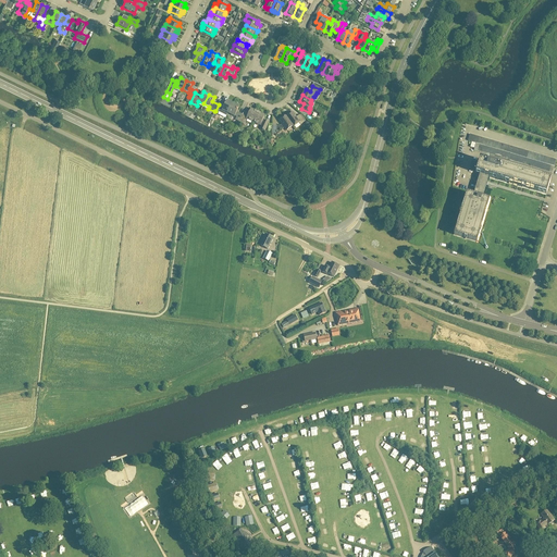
[(222,110),(229,113),(233,104),(226,101),(224,107),(222,106),(222,104),(219,103),(219,104),(215,111),(219,113),(220,109),(222,110)]
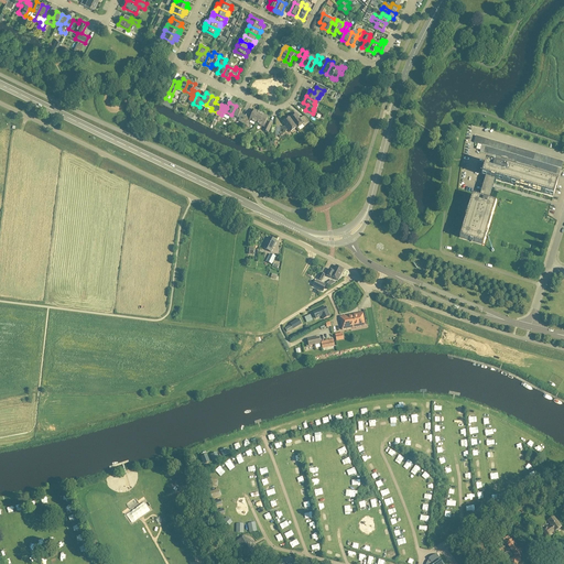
[(241,108),(236,106),(231,115),(237,118),(239,119),(238,121),(241,123),(246,116),(241,115),(239,114),(241,108)]
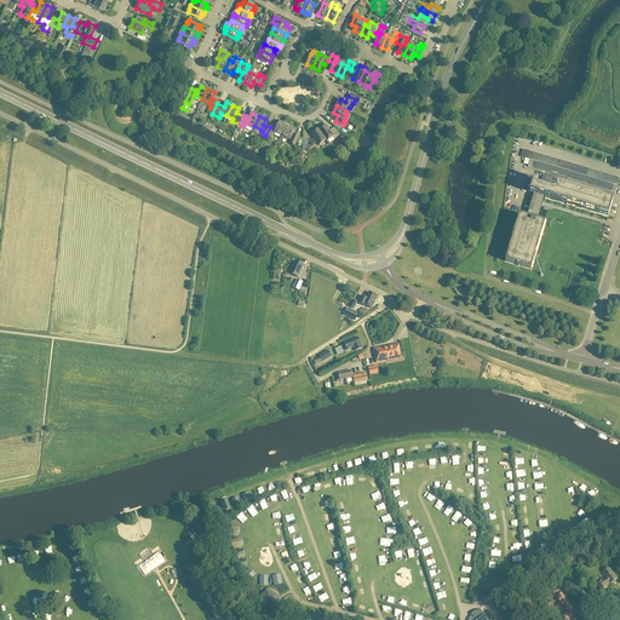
[(270,126),(270,127),(265,136),(271,138),(274,132),(282,136),(287,125),(279,121),(275,128),(270,126)]
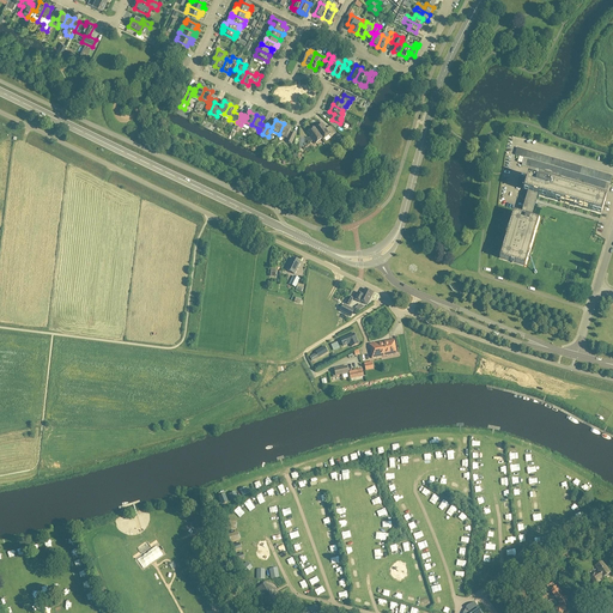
[(291,127),(284,123),(279,134),(287,139),(286,141),(291,144),(296,135),(289,132),(291,127)]
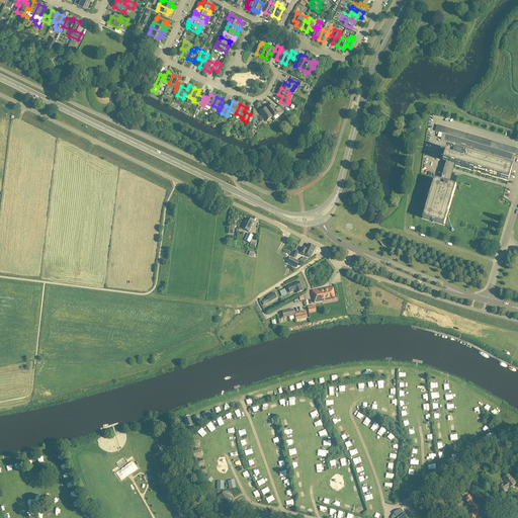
[(265,107),(273,117),(278,113),(280,115),(283,113),(278,107),(275,109),(272,104),(266,108),(266,107),(265,107)]
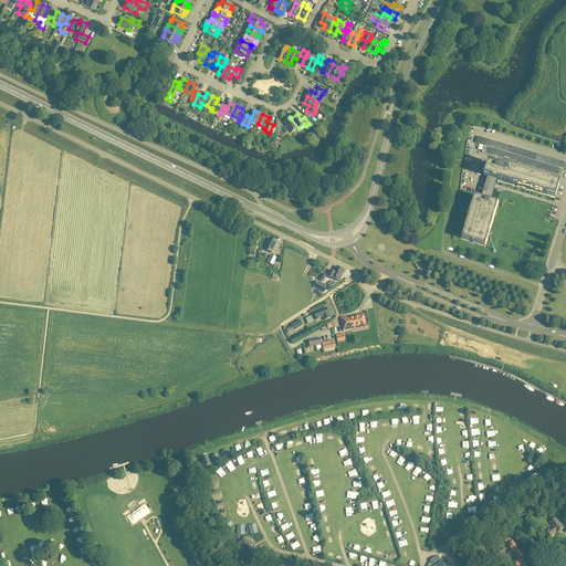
[(297,129),(299,128),(290,117),(284,123),(291,133),(297,128),(297,129)]
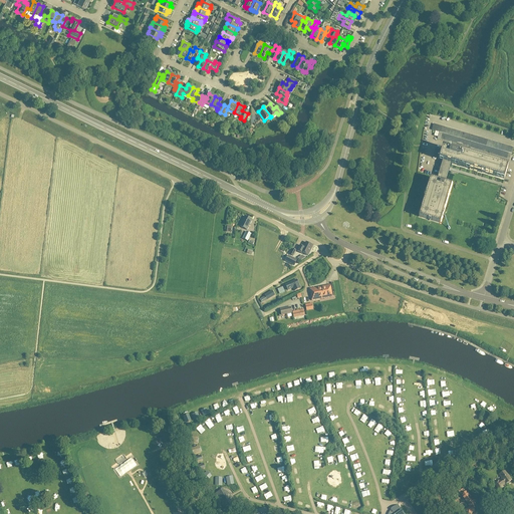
[(449,136),(446,135),(443,134),(441,133),(440,133),(438,139),(447,142),(449,136)]
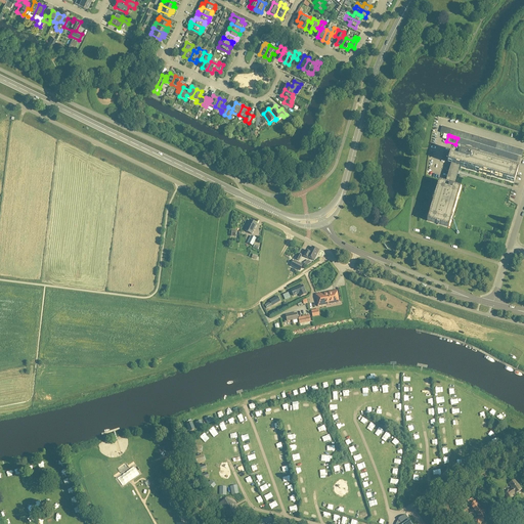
[(453,186),(457,174),(459,172),(459,170),(460,166),(514,182),(518,170),(451,150),(447,163),(451,164),(450,168),(447,167),(447,169),(446,171),(449,172),(445,184),(439,182),(427,221),(448,227),(461,188),(453,186)]
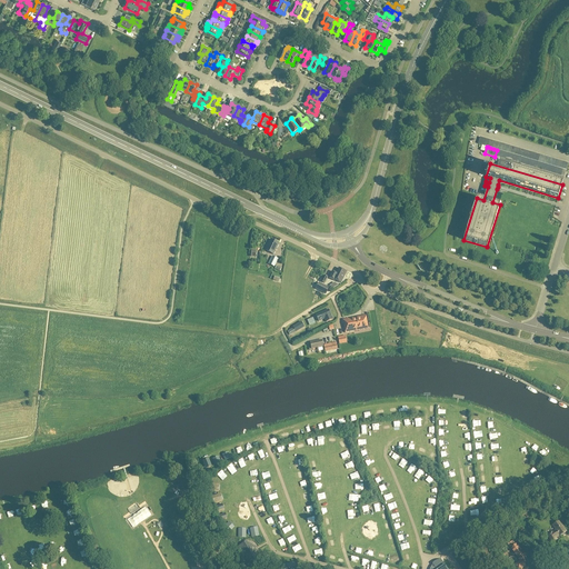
[(271,239),(266,250),(273,255),(279,243),(271,239)]
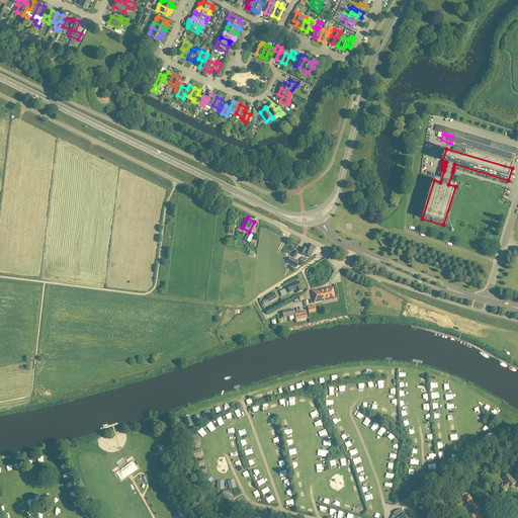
[(245,241),(250,243),(253,236),(248,234),(245,241)]
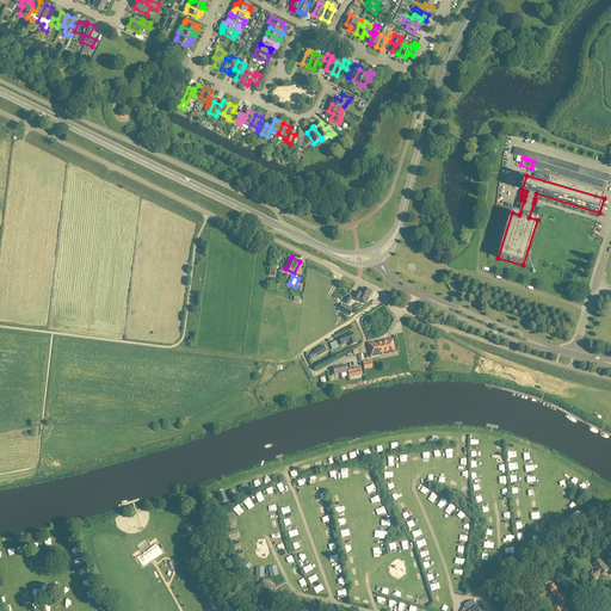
[(364,288),(360,294),(357,291),(353,298),(360,302),(360,301),(366,304),(372,292),(364,288)]
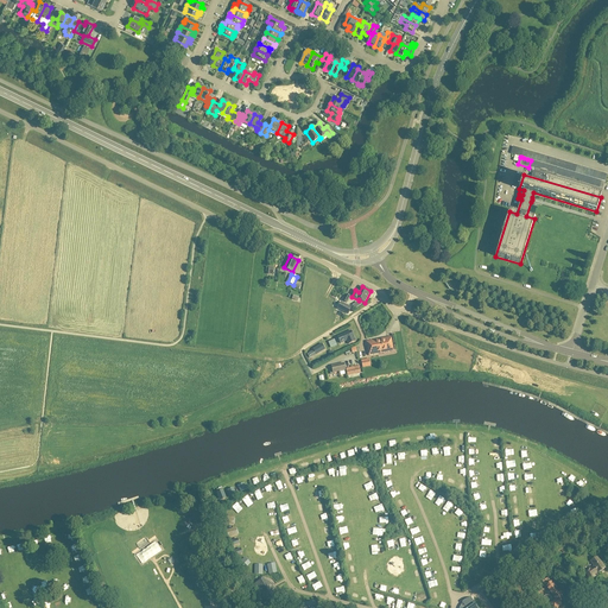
[(341,302),(337,309),(348,314),(352,308),(341,302)]
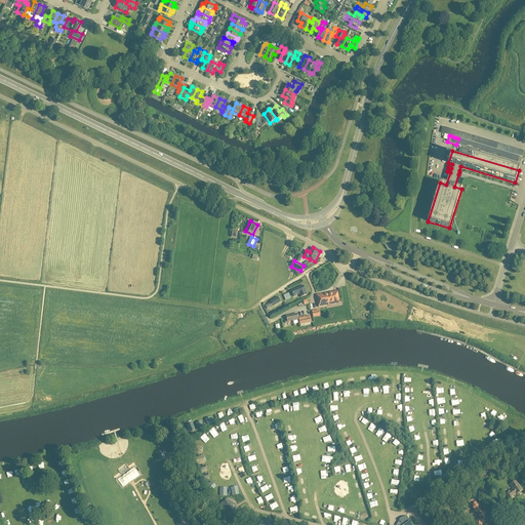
[(306,291),(303,286),(291,291),(294,296),(299,294),(300,297),(307,294),(306,291)]
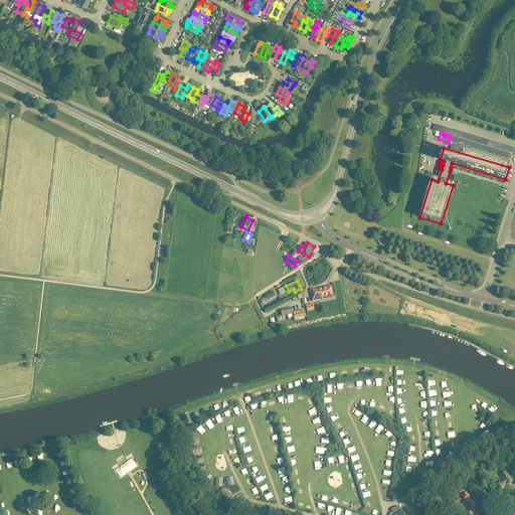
[(327,287),(310,290),(313,301),(333,297),(331,288),(327,289),(327,287)]
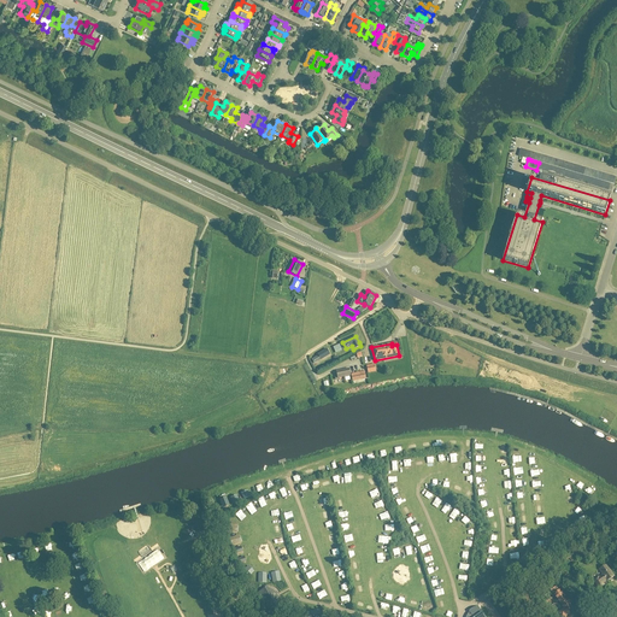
[(330,354),(329,353),(327,348),(318,354),(318,356),(311,359),(315,364),(330,354)]
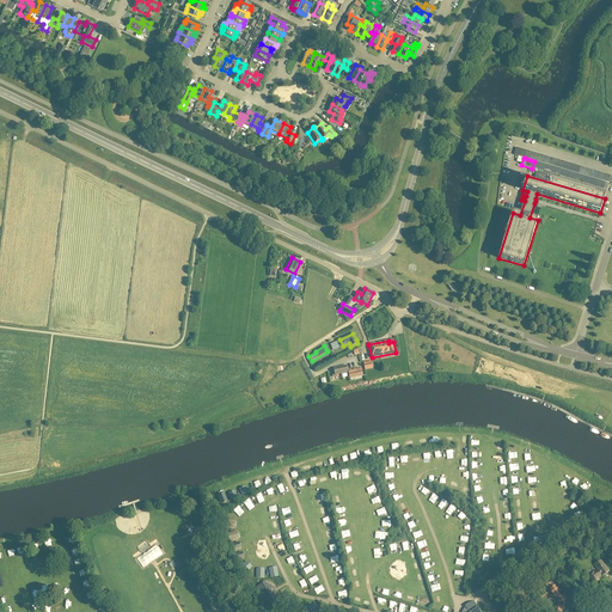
[(389,484),(391,491),(399,489),(398,482),(389,484)]
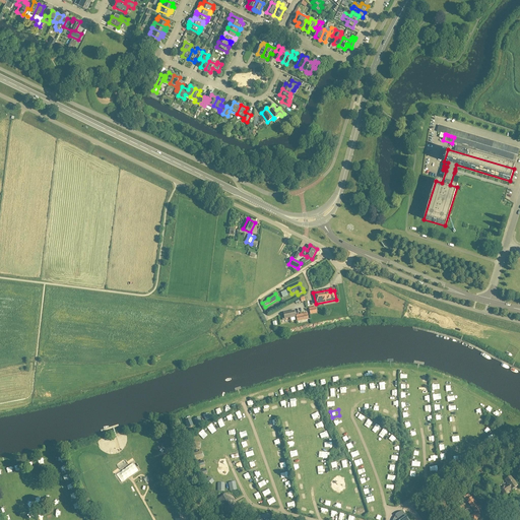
[(369,419),(366,427),(372,429),(375,421),(369,419)]
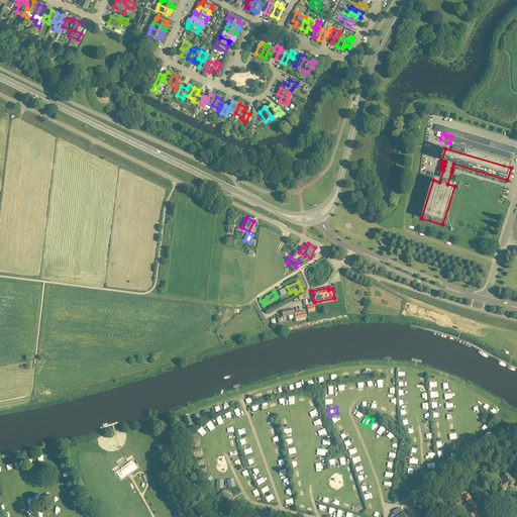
[(207,426),(212,434),(217,431),(212,423),(207,426)]
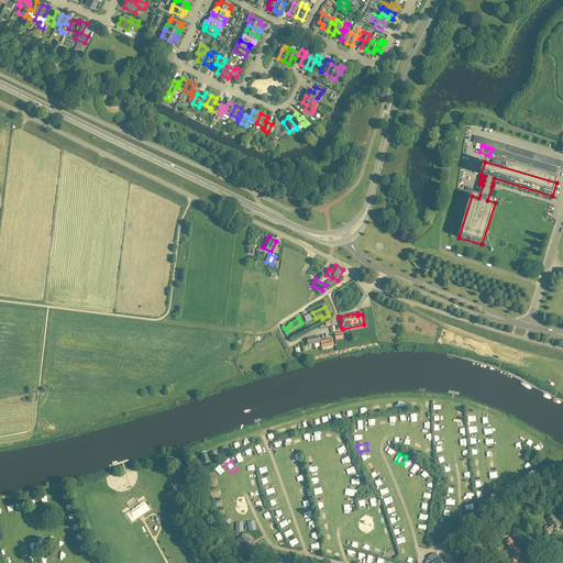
[(417,475),(422,470),(418,466),(412,472),(417,475)]
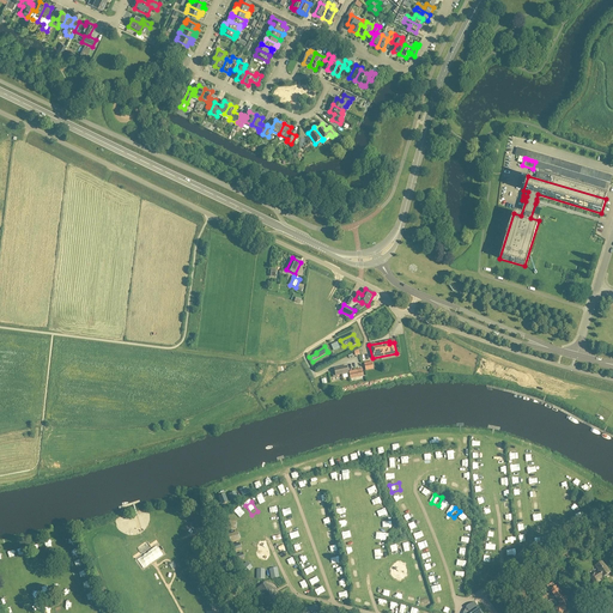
[(465,514),(459,521),(463,525),(468,519),(465,514)]
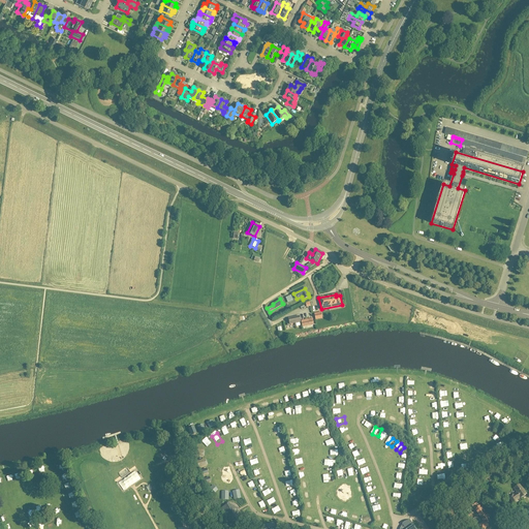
[(356,460),(364,457),(362,450),(354,454),(356,460)]
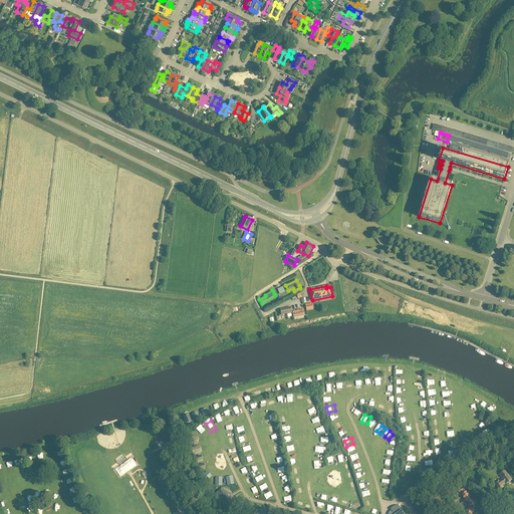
[(499,481),(494,483),(499,490),(503,487),(502,486),(505,484),(506,484),(511,481),(505,471),(500,475),(502,479),(499,481)]
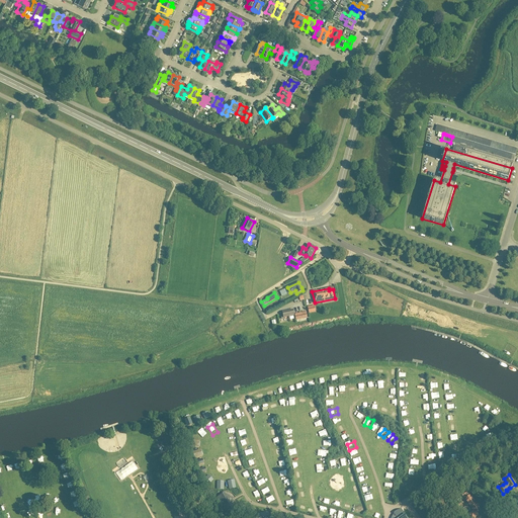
[(207,485),(211,481),(207,477),(203,481),(207,485)]
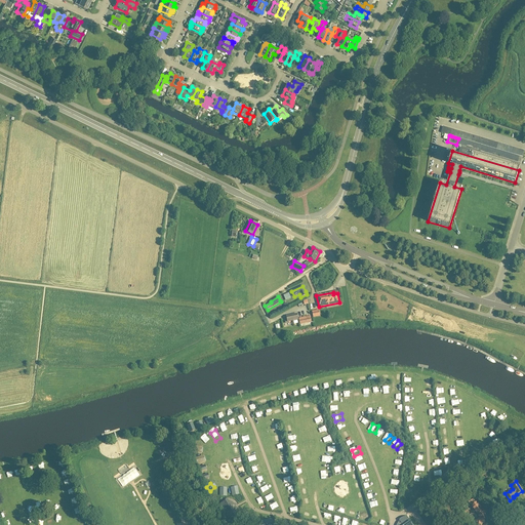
[(290,496),(296,494),(294,488),(288,490),(290,496)]
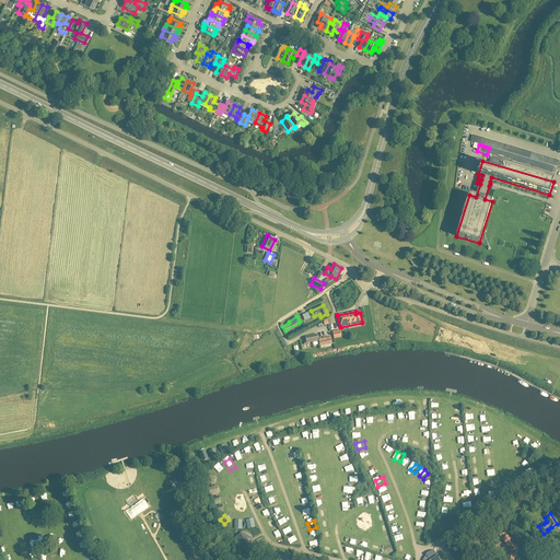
[(275,535),(278,541),(284,538),(281,532),(275,535)]
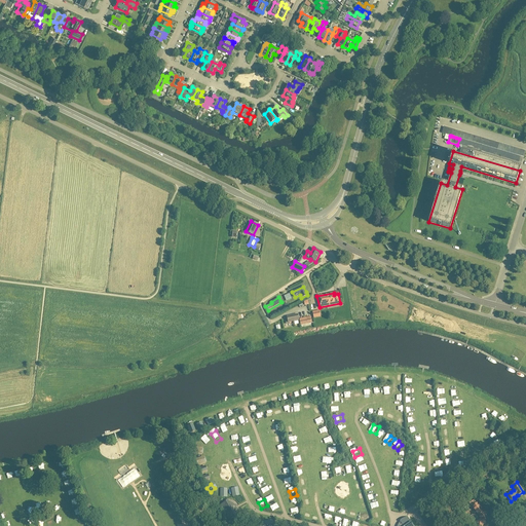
[(228,500),(221,504),(223,509),(222,509),(226,516),(227,516),(229,520),(236,516),(235,514),(235,513),(235,512),(235,511),(235,510),(235,509),(235,508),(235,506),(234,505),(233,504),(232,504),(231,503),(230,503),(229,503),(228,500)]
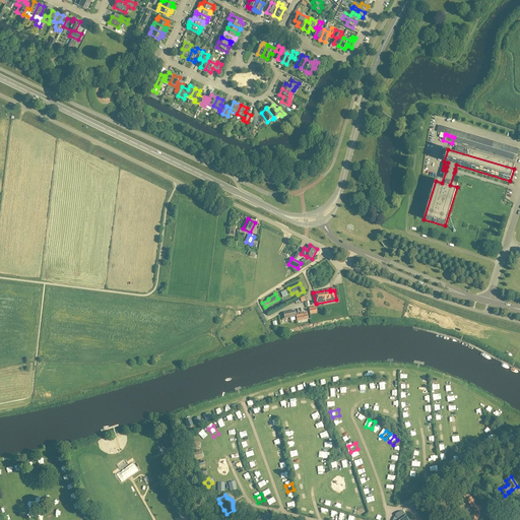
[(472,498),(467,502),(470,506),(471,506),(475,512),(471,516),(473,519),(477,519),(476,519),(482,515),(479,510),(483,507),(480,502),(477,505),(472,498)]
